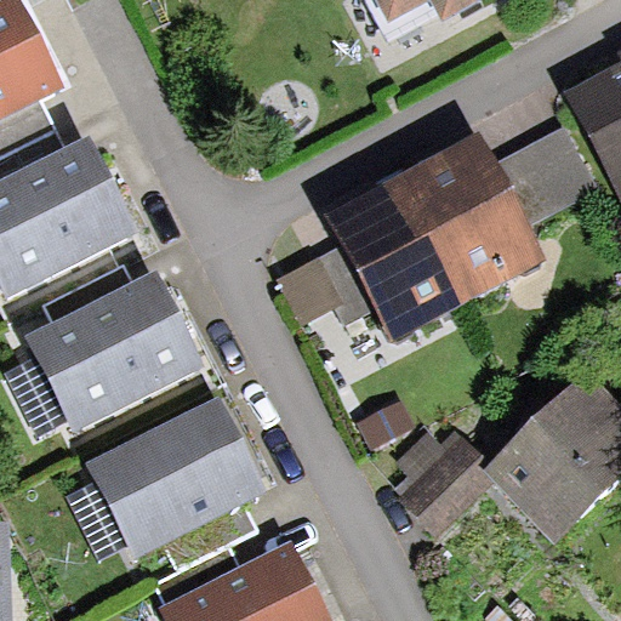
[(425,6),(438,32),(495,3),(493,0),(366,0),(382,28),(425,6)]
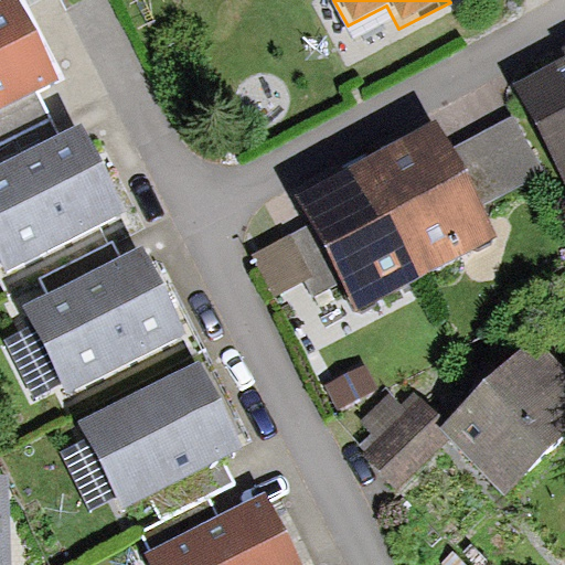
[(0,23),(0,115),(44,93),(7,20),(0,23)]
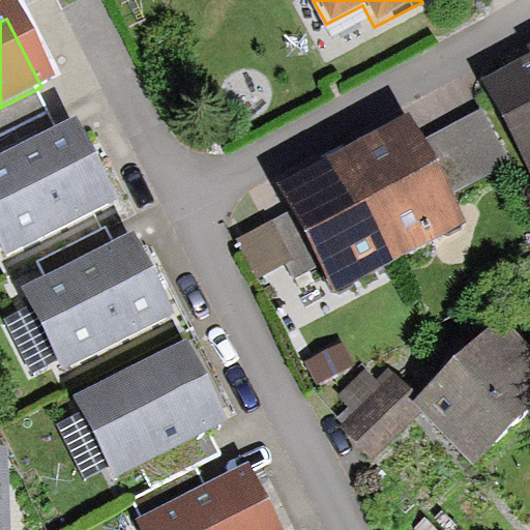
[(529,70),(483,97),(529,180),(529,56),(526,59),(529,65),(529,70)]
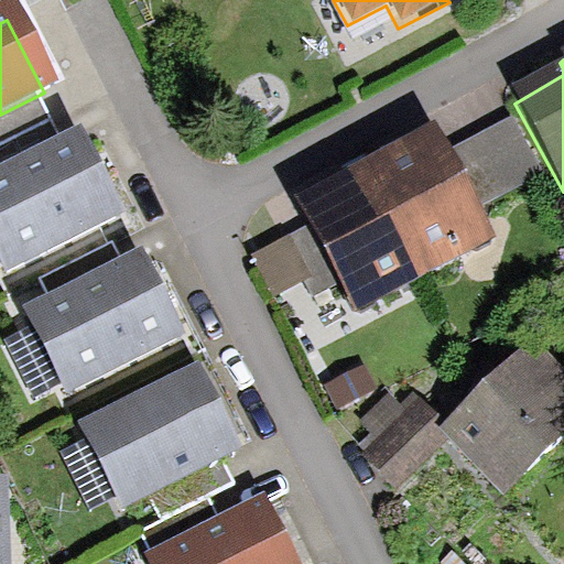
[(365,180),(422,281),(486,246),(429,144),(365,180)]
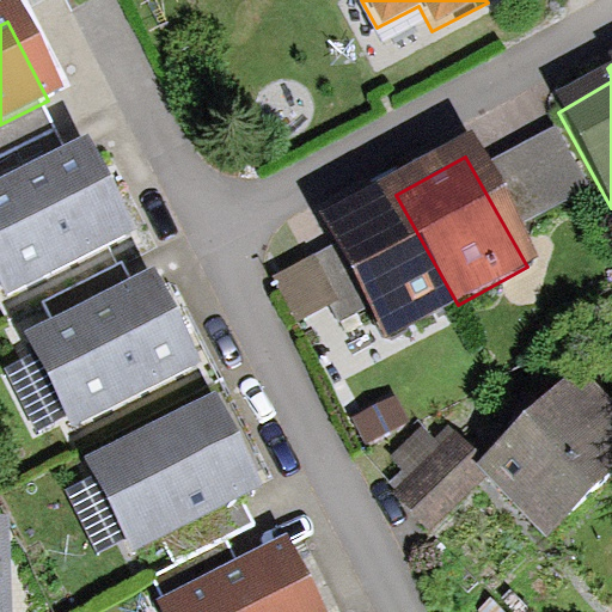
[(0,204),(0,286),(6,298),(117,240),(79,164),(0,204)]
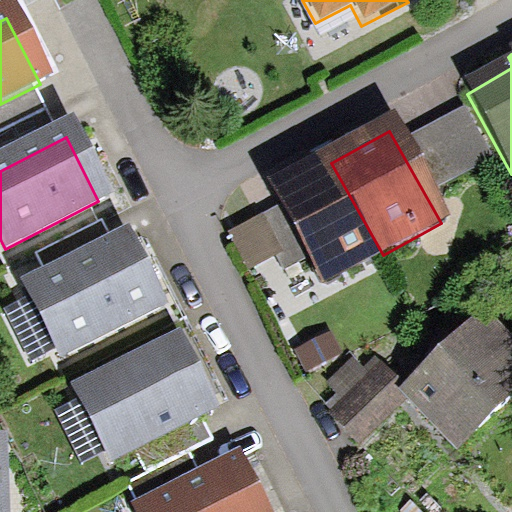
[(271,197),(323,289),(383,255),(331,163),(271,197)]
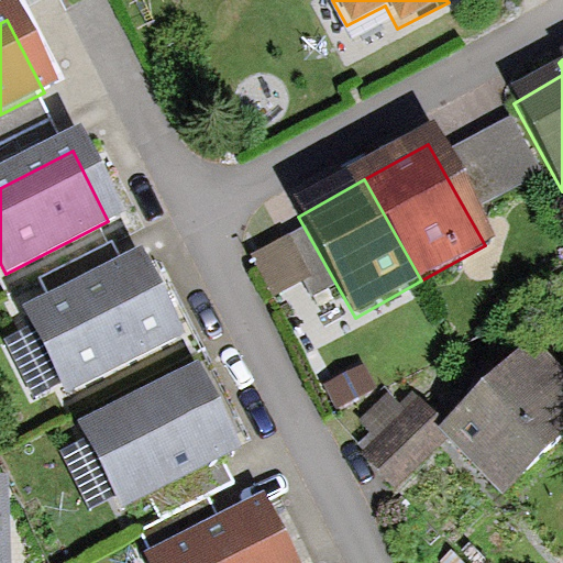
[(32,322),(66,393),(167,343),(132,273),(32,322)]
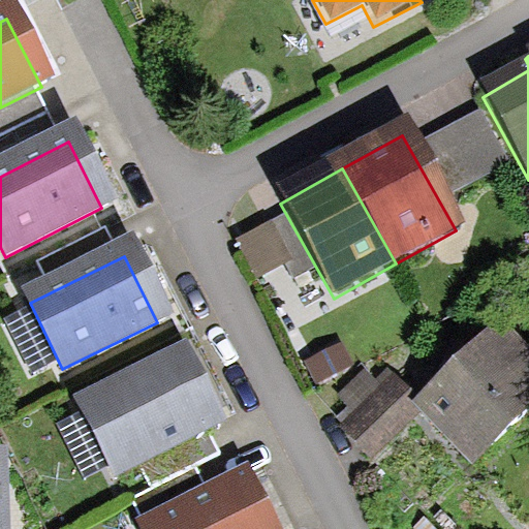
[(414,415),(467,470),(528,410),(528,368),(497,336),(414,415)]
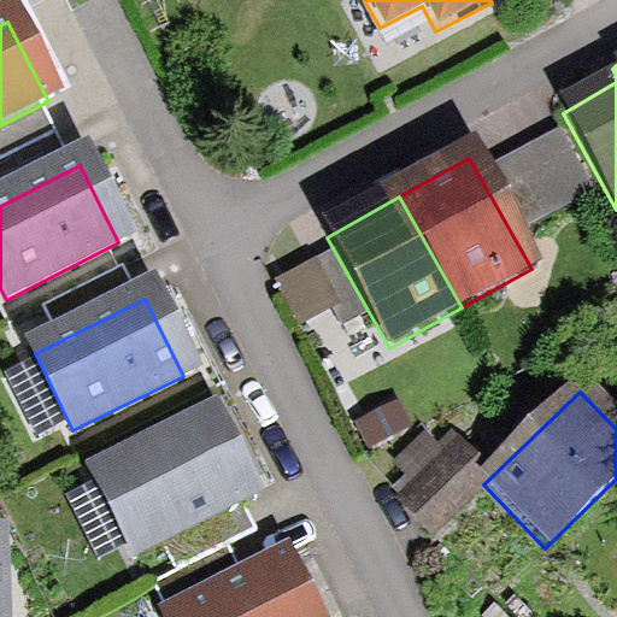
[(93,481),(135,557),(247,495),(205,419),(93,481)]
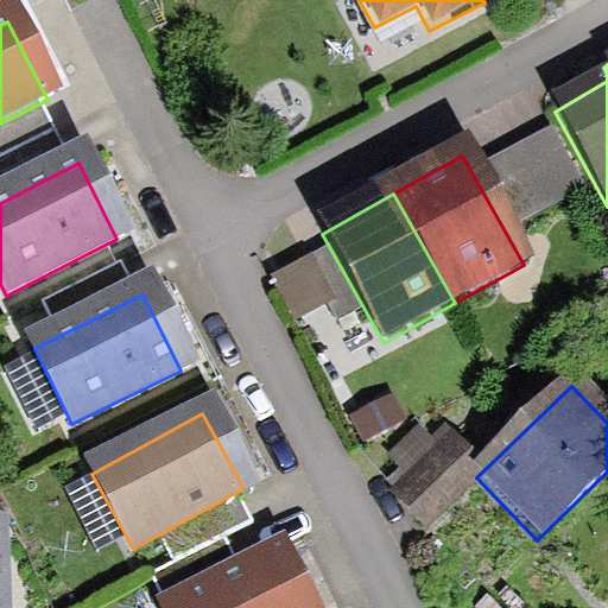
[(168,607),(303,607),(276,553),(168,607)]
